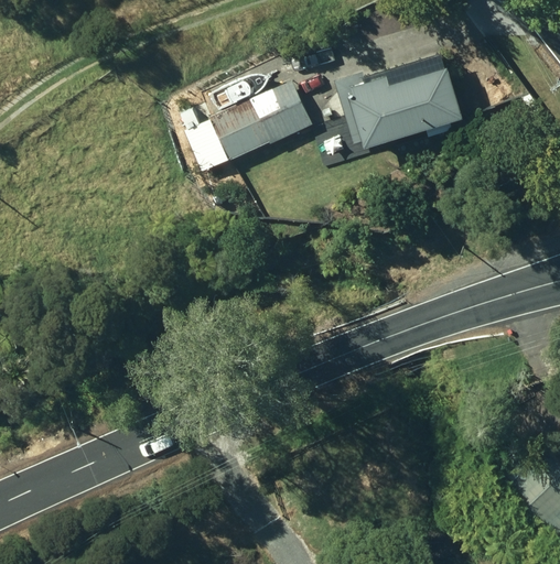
[(244,62),(250,75),(265,68),(257,52),(247,56),(248,60),(244,62)]
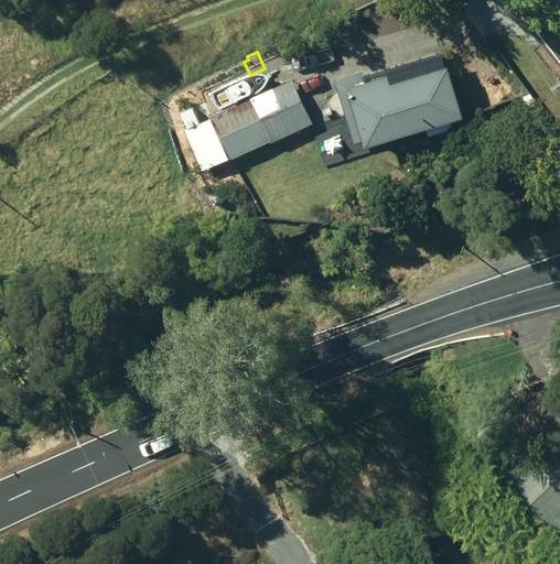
[(362,141),(364,149),(463,119),(448,66),(389,84),(387,76),(364,83),(361,71),(332,79),(352,143),(362,141)]
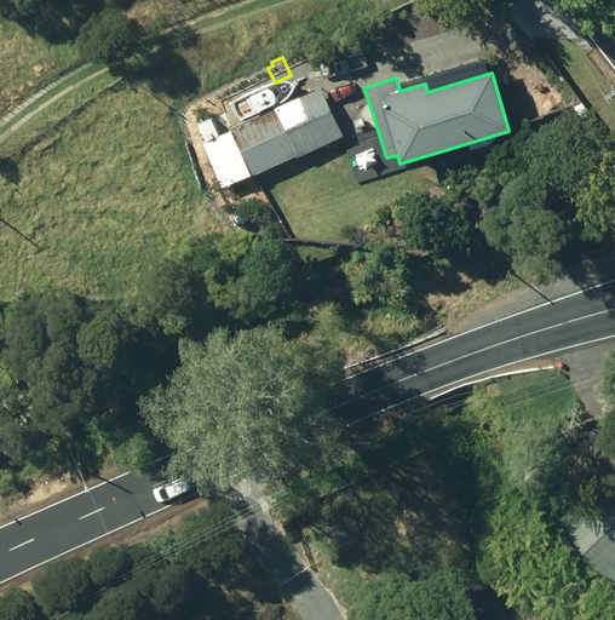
[(217,101),(249,173),(294,154),(297,160),(344,139),(316,79),(269,101),(270,107),(257,113),(246,89),(217,101)]
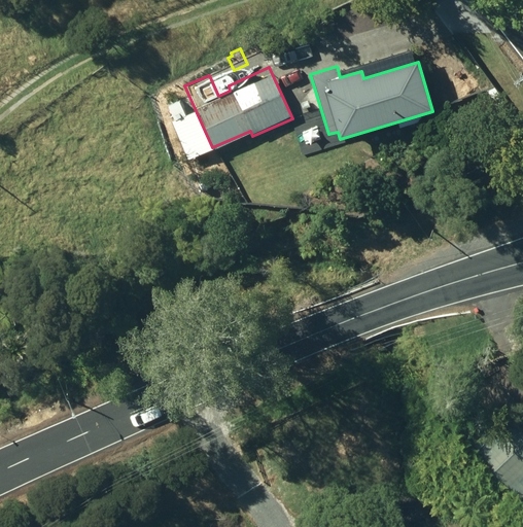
[(522,433),(508,415),(494,426),(481,411),(455,432),(522,510),(522,433)]
